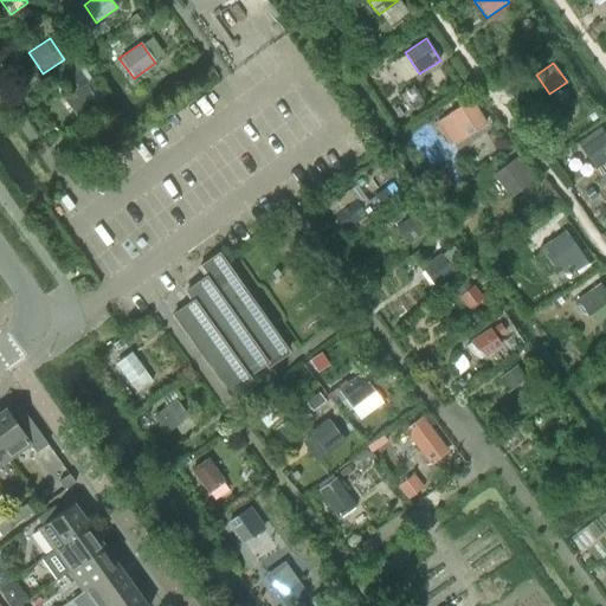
[(85,83),(63,98),(81,123),(103,108),(85,83)]
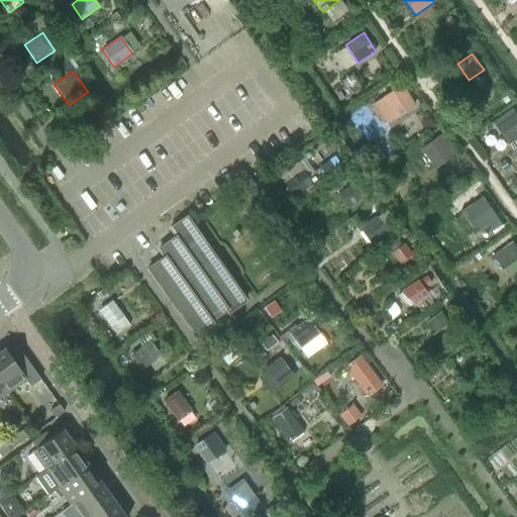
[(396,117),(414,106),(401,85),(383,97),(396,117)]
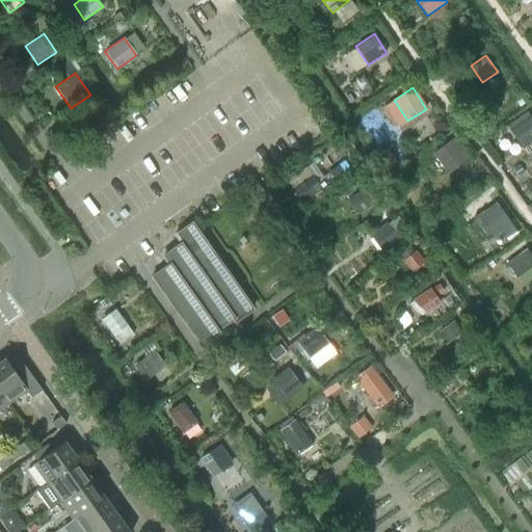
[(523,148),(531,140),(531,118),(530,116),(509,130),(523,148)]
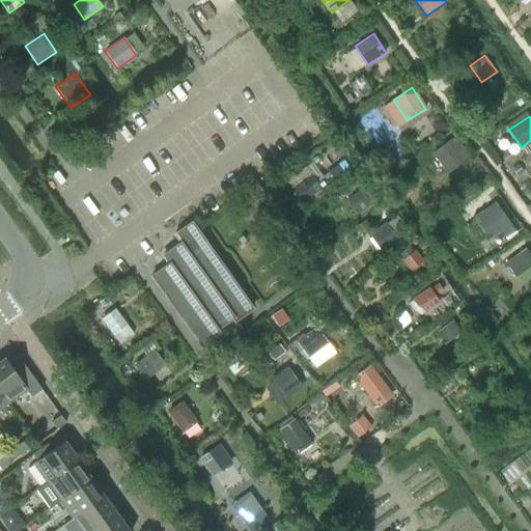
[(446,173),(465,160),(450,139),(431,152),(446,173)]
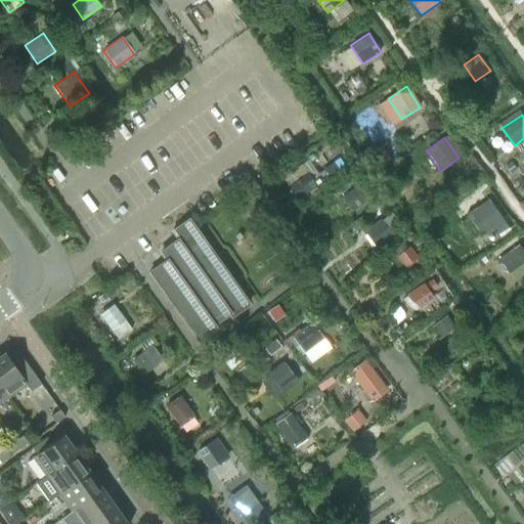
[(298,201),(316,187),(306,173),(288,186),(298,201)]
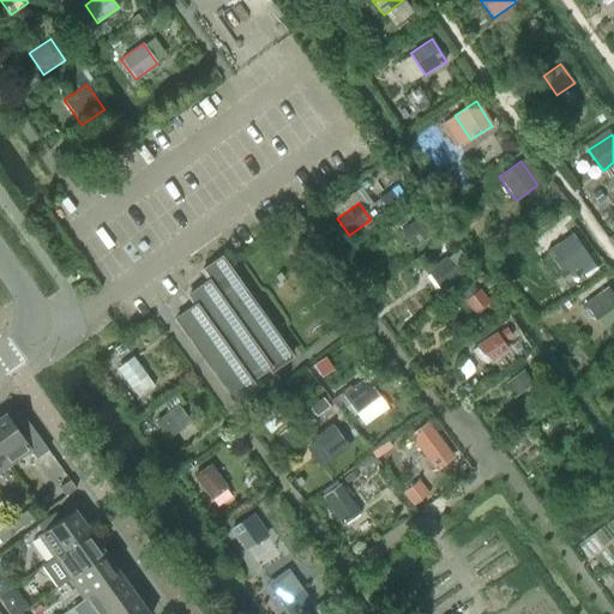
[(411,250),(428,238),(416,220),(398,230),(411,250)]
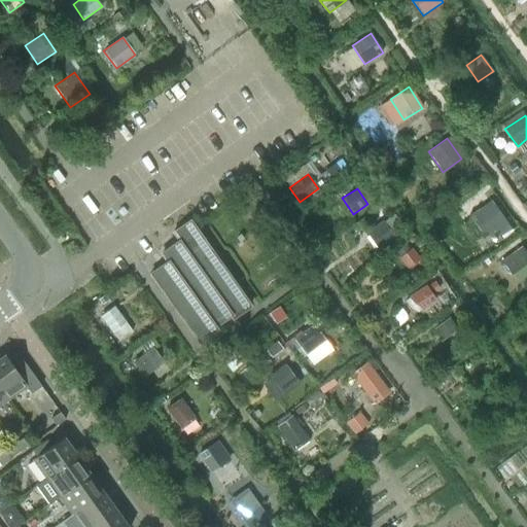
[(485,238),(506,222),(491,201),(469,215),(485,238)]
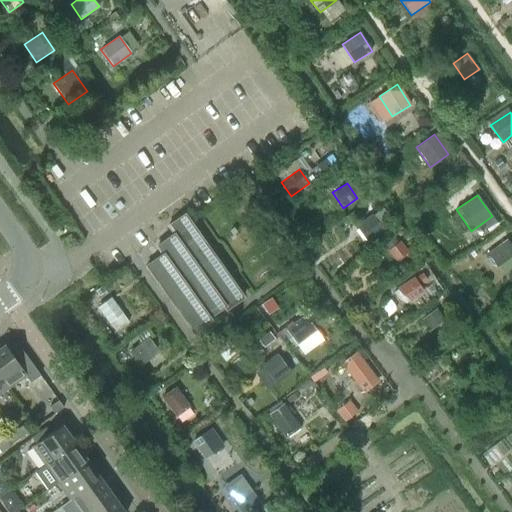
[(243,296),(185,215),(185,214),(168,226),(173,234),(157,246),(162,254),(146,266),(193,331),(211,319),(208,316),(224,305),(226,308),(243,296)]
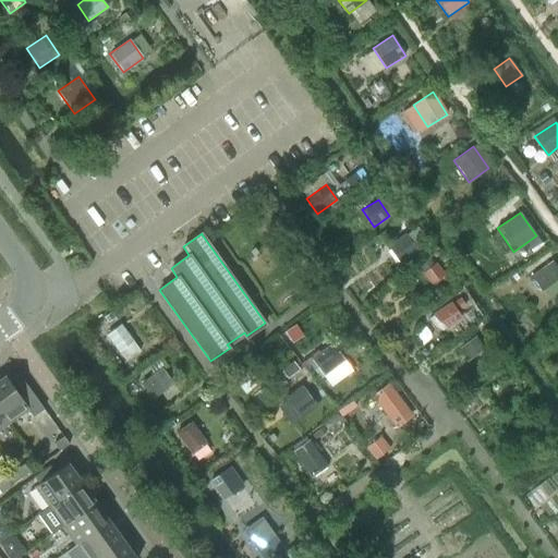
[(404,237),(388,247),(401,266),(417,254),(404,237)]
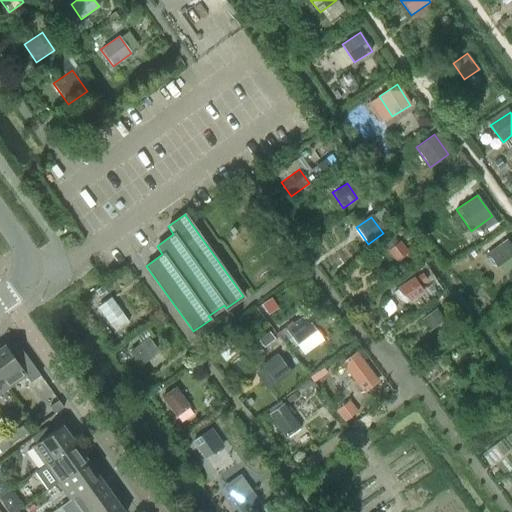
[(496,267),(511,255),(511,246),(506,239),(486,253),(496,267)]
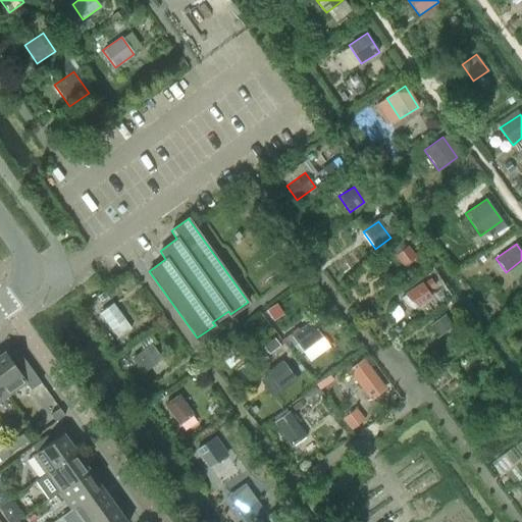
[(416,309),(432,297),(421,282),(405,295),(416,309)]
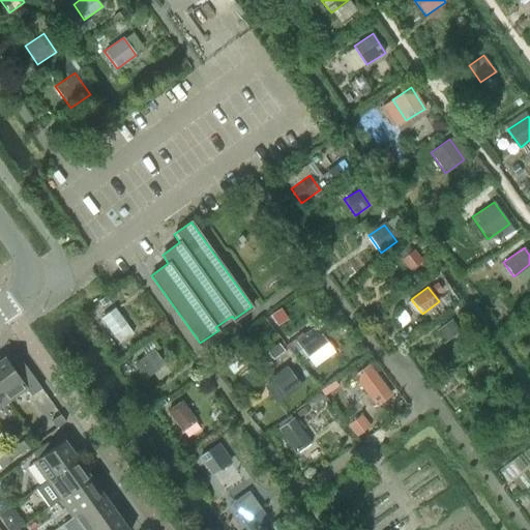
[(125,323),(115,308),(101,318),(112,333),(125,323)]
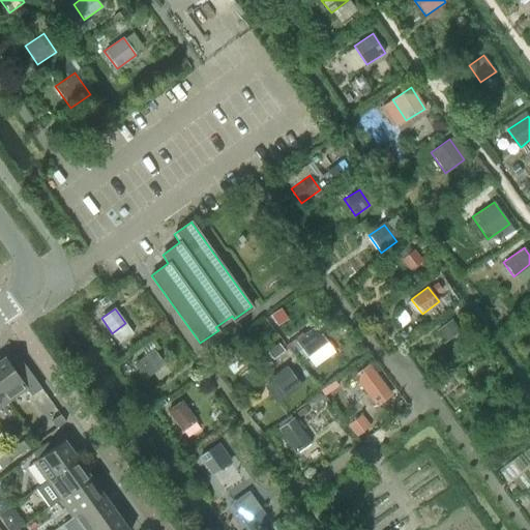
[(445,343),(461,331),(451,319),(436,330),(445,343)]
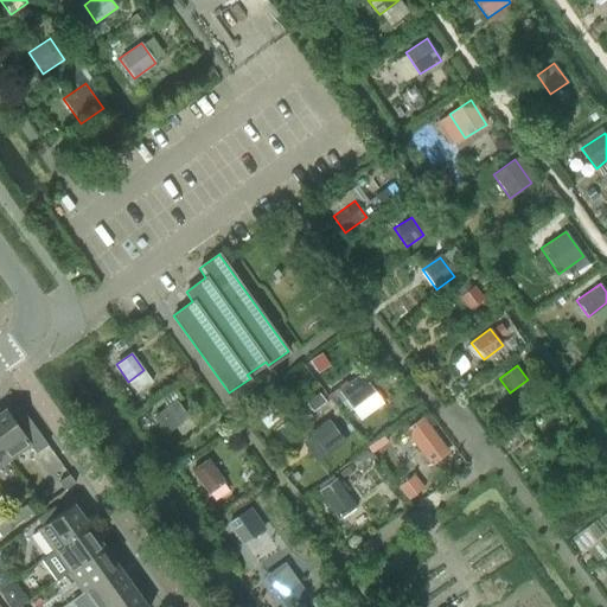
[(352,408),(375,391),(360,374),(338,389),(352,408)]
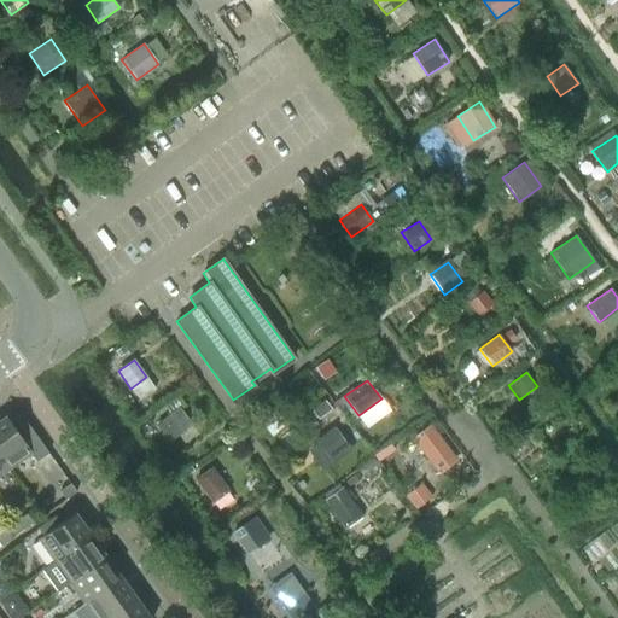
[(168,442),(192,424),(180,408),(156,425),(168,442)]
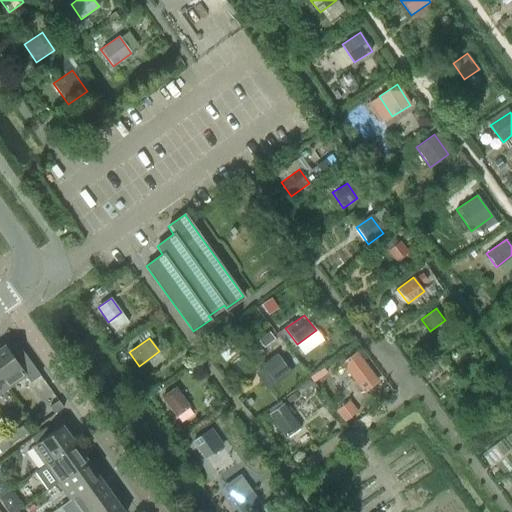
[(40,375),(17,343),(8,349),(4,344),(0,347),(0,376),(8,388),(25,375),(30,382),(40,375)]
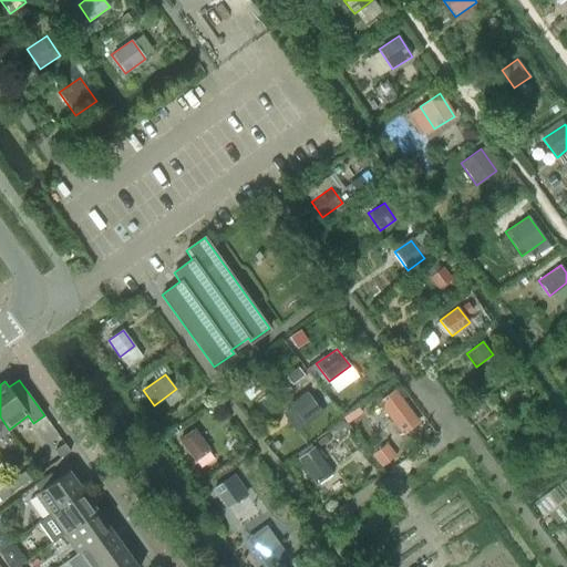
[(402,435),(420,422),(394,389),(377,402),(402,435)]
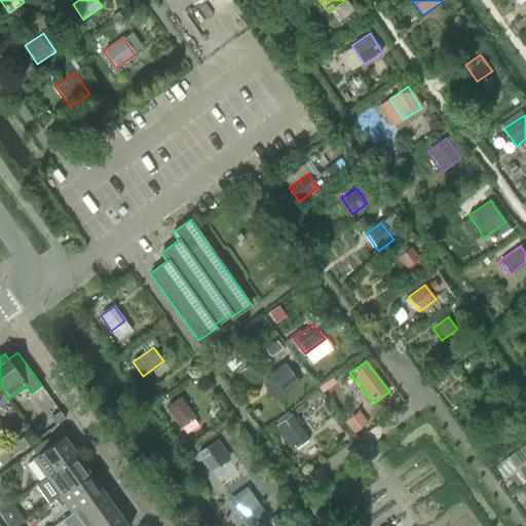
[(287,364),(269,376),(282,392),(298,380),(287,364)]
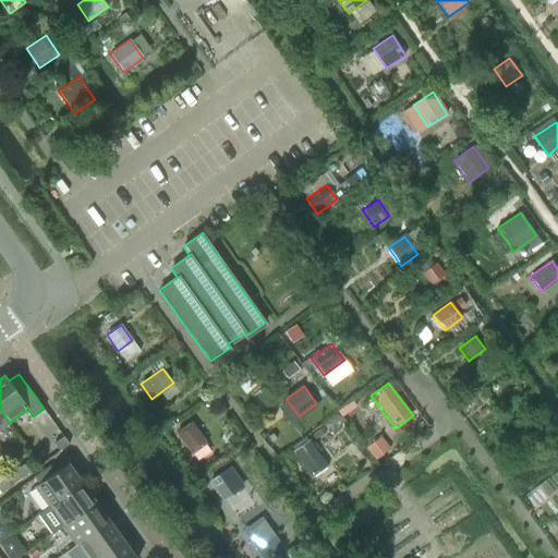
[(0,428),(9,423),(0,410),(0,428)]
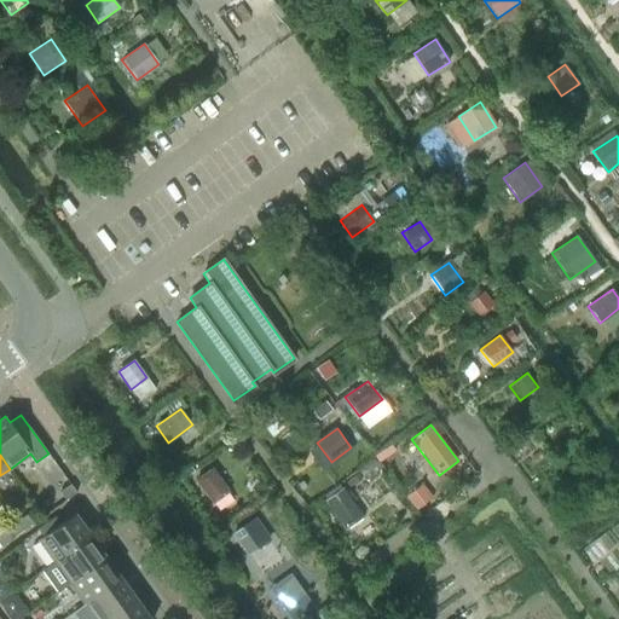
[(229,492),(213,468),(196,480),(213,503),(229,492)]
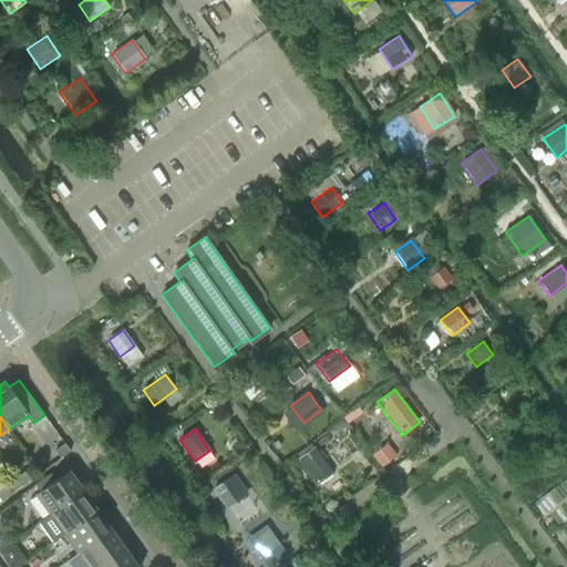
[(328,441),(334,460),(351,454),(344,435),(328,441)]
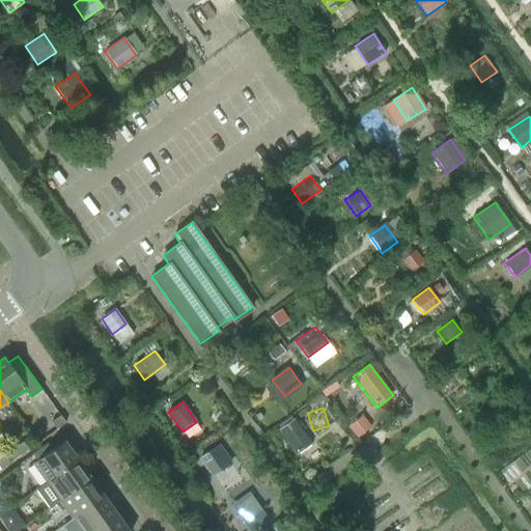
[(65,422),(60,415),(51,421),(56,428),(65,422)]
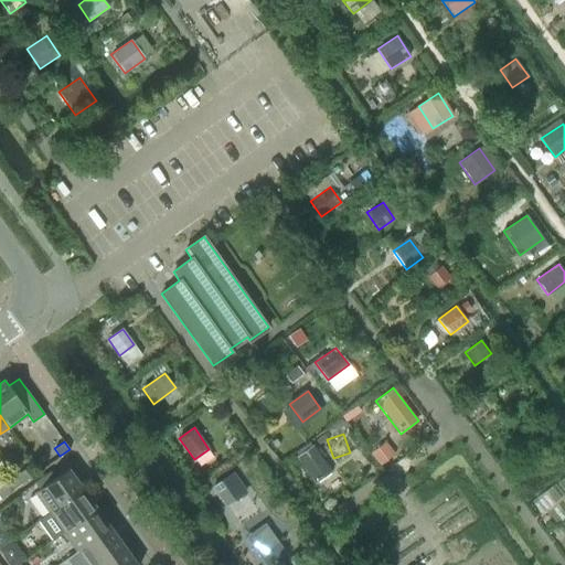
[(315,483),(331,471),(313,445),(296,457),(315,483)]
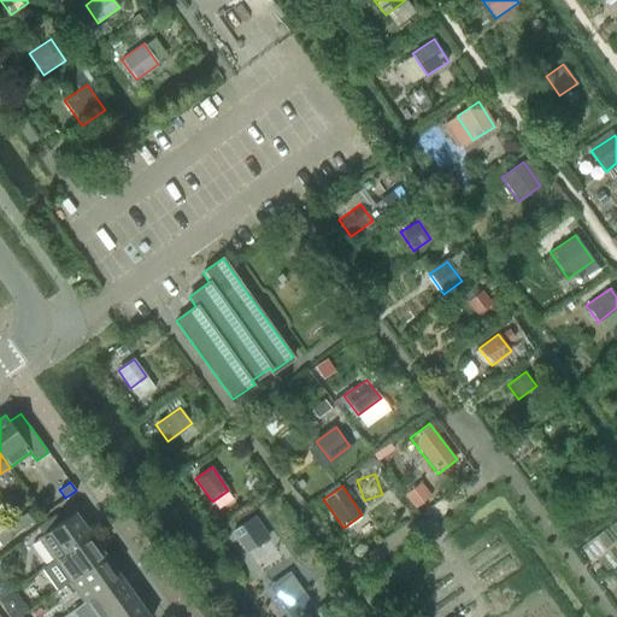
[(75,511),(37,538),(53,559),(90,534),(75,511)]
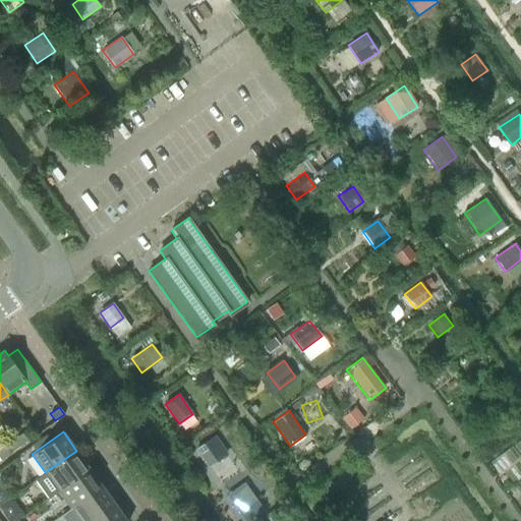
[(18,447),(13,440),(8,432),(0,439),(0,458),(0,460),(18,447)]
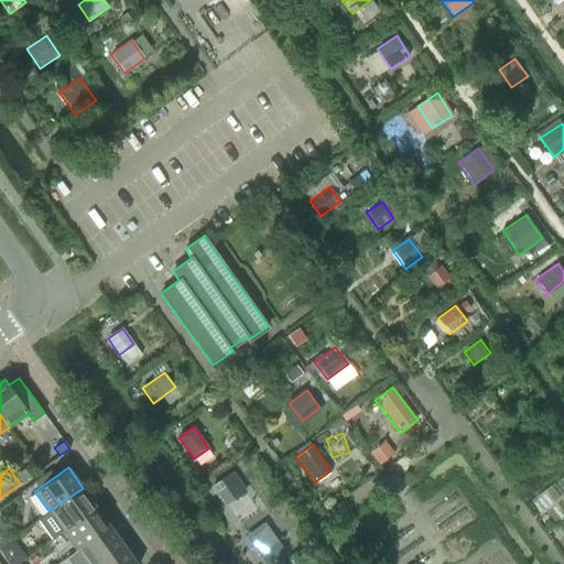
[(30,477),(24,469),(14,476),(20,484),(30,477)]
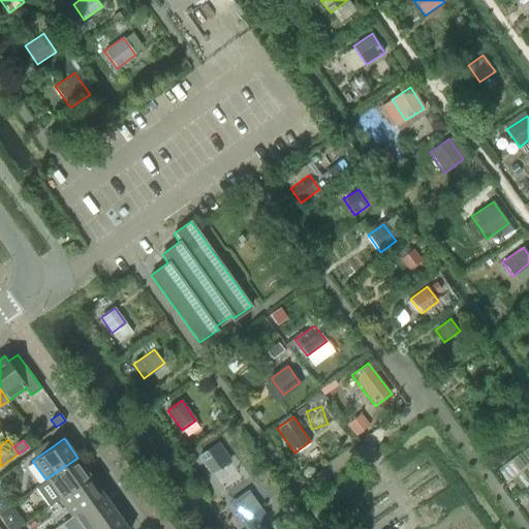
[(226,457),(217,443),(200,456),(210,469),(226,457)]
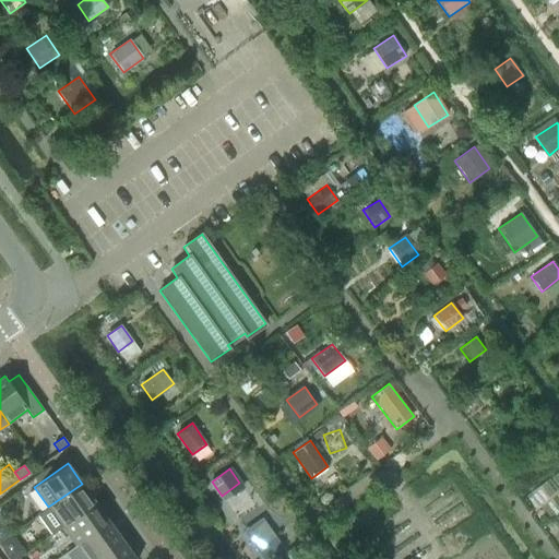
[(48,507),(37,514),(51,534),(62,526),(95,502),(82,484),(48,507)]
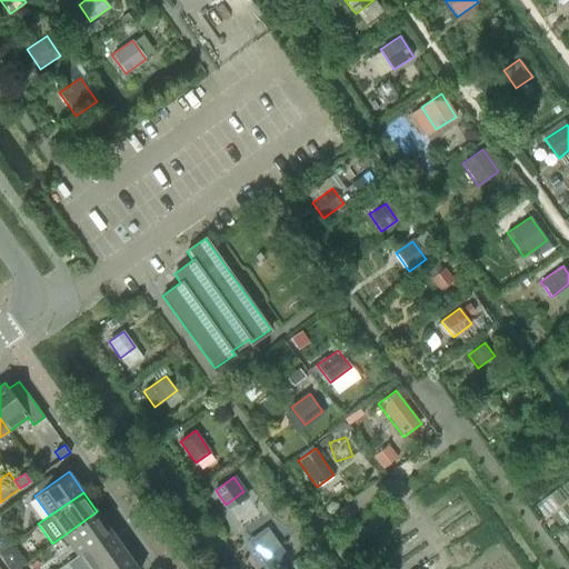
[(97,511),(63,536),(77,556),(111,531),(97,511)]
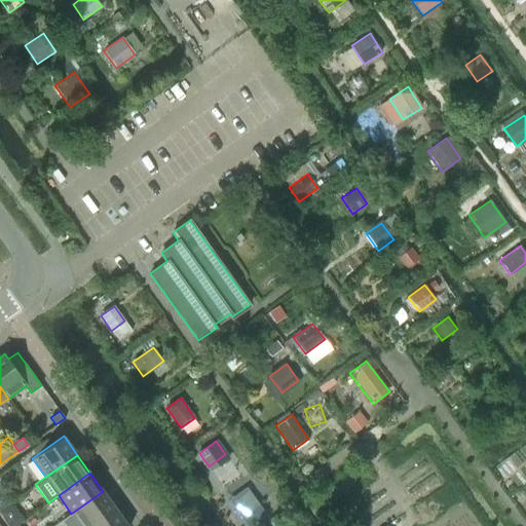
[(247,486),(229,498),(248,525),(265,513),(247,486)]
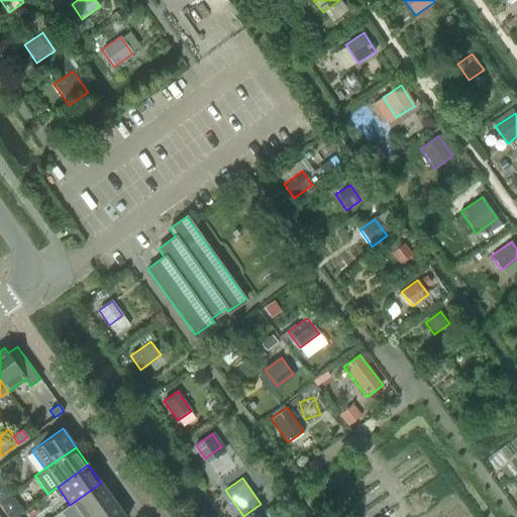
[(70,505),(60,512),(64,516),(90,516),(114,500),(101,483),(70,505)]
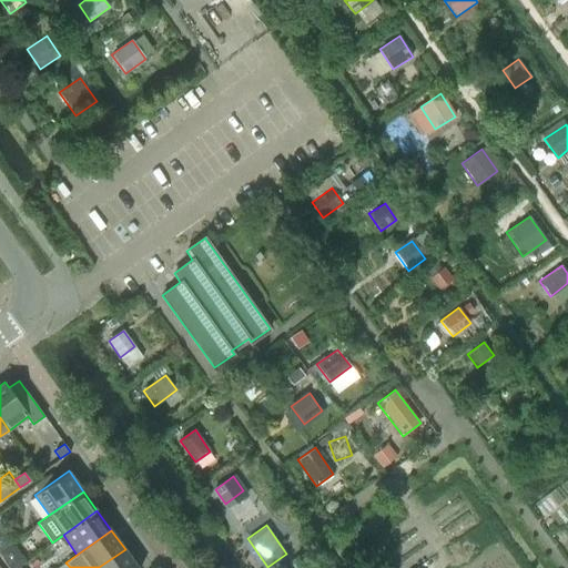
[(138,567),(125,549),(99,567),(138,567)]
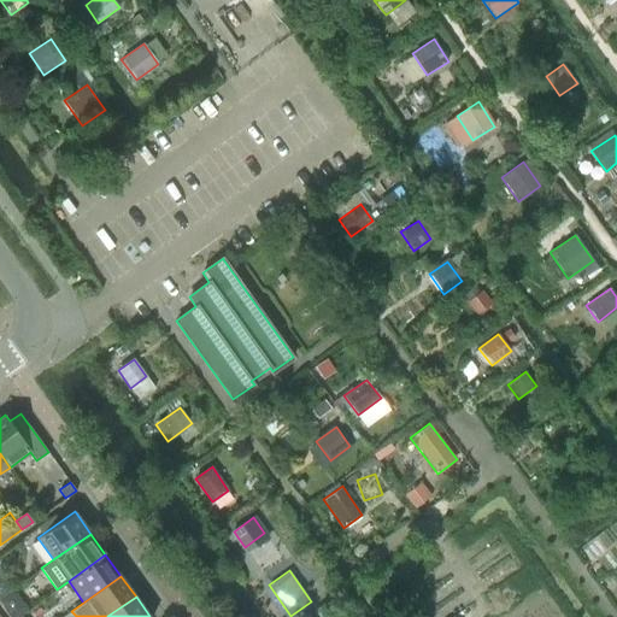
[(17,616),(21,615),(13,605),(5,611),(9,616),(17,616)]
